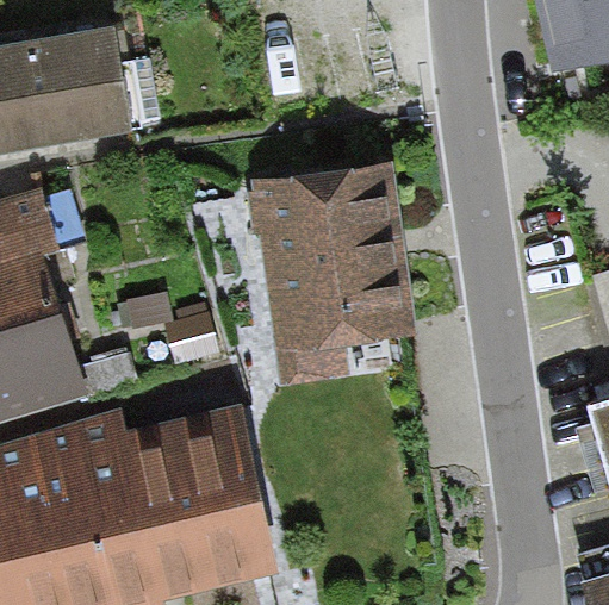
[(536,0),(554,73),(608,60),(608,0),(536,0)]
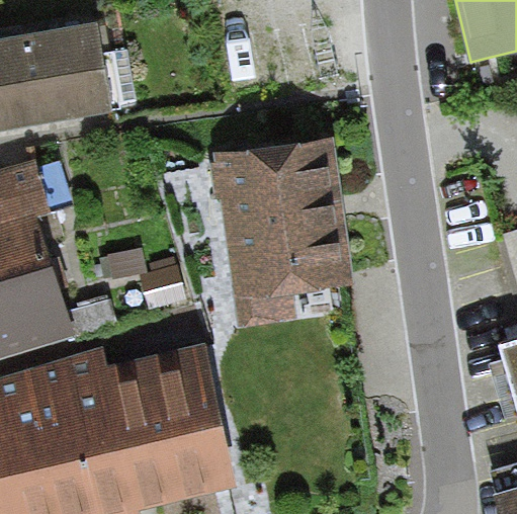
[(94,22),(0,38),(0,131),(111,113),(94,22)]
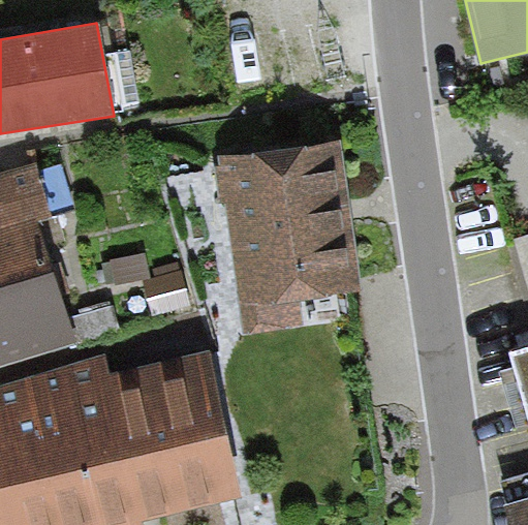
[(340,140),(214,158),(240,333),(303,323),(299,299),(363,289),(340,140)]
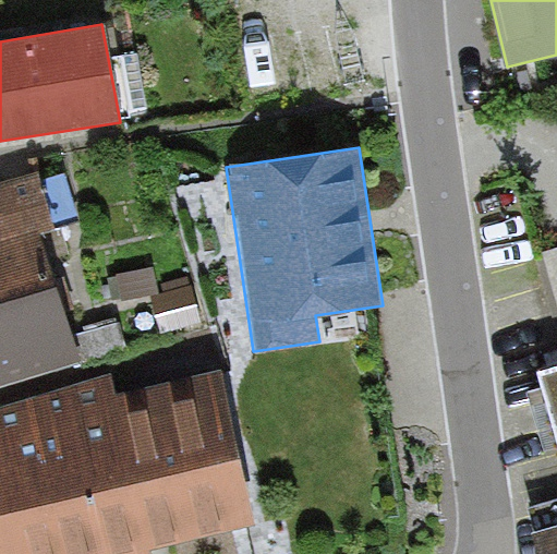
[(0,384),(79,360),(38,230),(51,226),(34,167),(0,178),(0,384)]
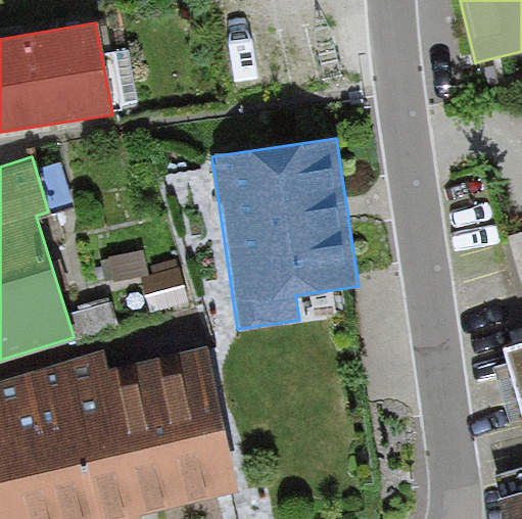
[(521,227),(506,232),(521,291),(521,227)]
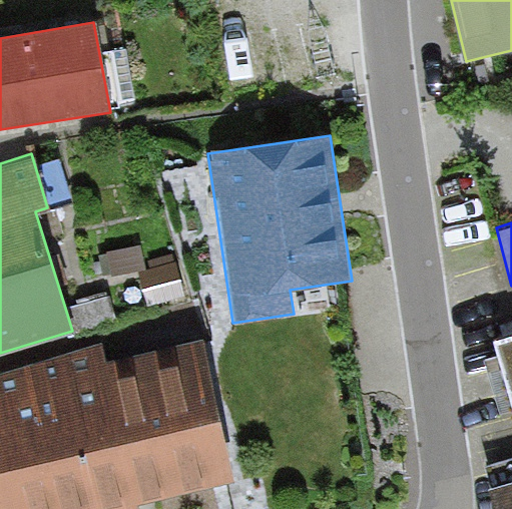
[(140,241),(107,248),(112,274),(137,269),(145,267),(143,258),(140,241)]
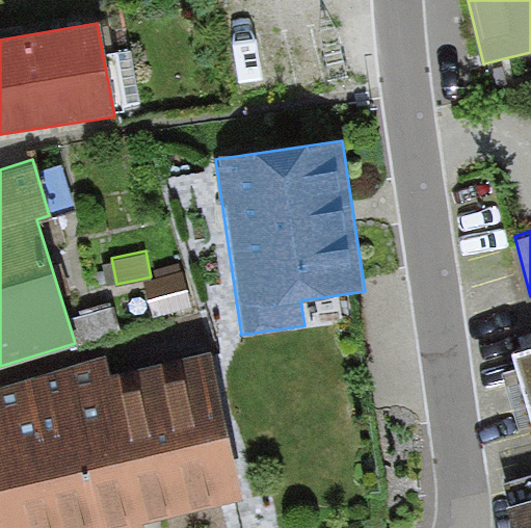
[(151,276),(142,279),(153,315),(193,305),(179,259),(149,267),(151,276)]
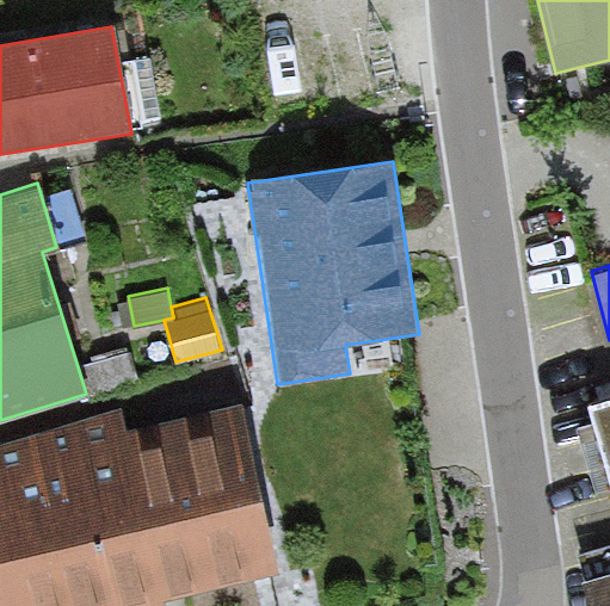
[(609,379),(597,384),(602,403),(609,400),(609,379)]
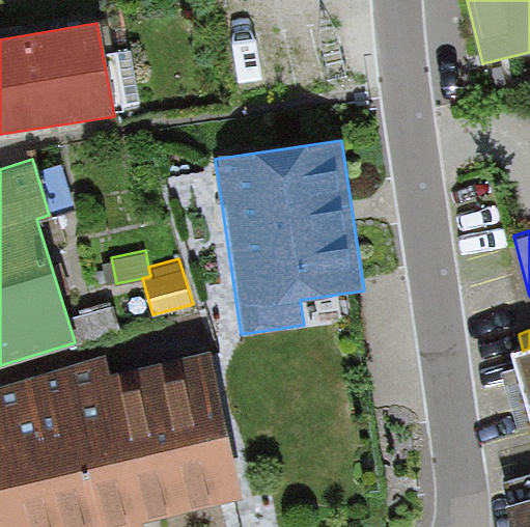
[(529,499),(506,507),(511,526),(529,526),(529,348),(523,351),(511,354),(529,419),(529,499)]
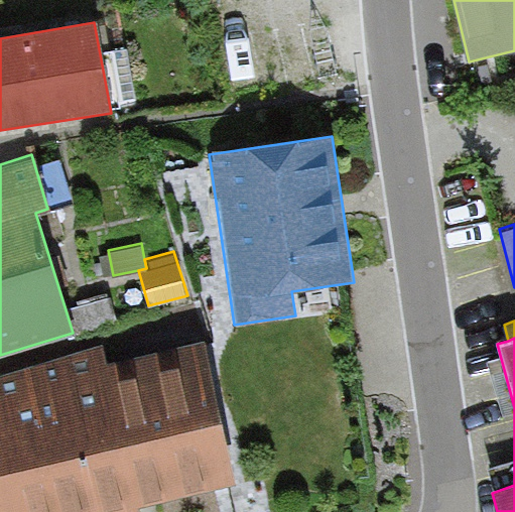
[(102,344),(0,374),(0,511),(140,511),(140,507),(236,487),(204,342),(105,362),(102,344)]
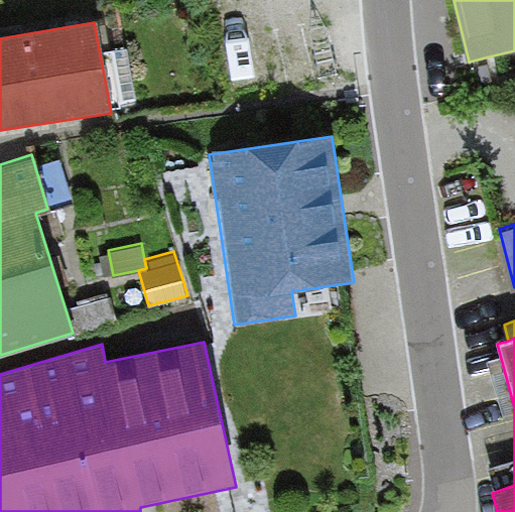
All buildings are outlined.
